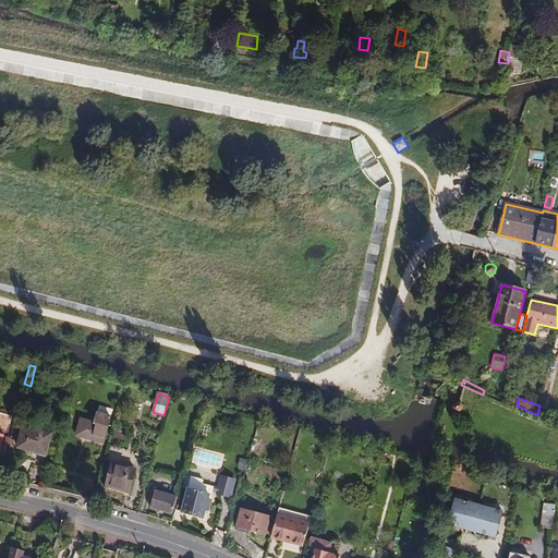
[(459,403),(458,402),(456,403),(455,404),(453,405),(453,407),(453,409),(455,410),(456,411),(457,412),(459,412),(460,411),(461,410),(462,409),(462,407),(462,405),(461,403),(459,403)]
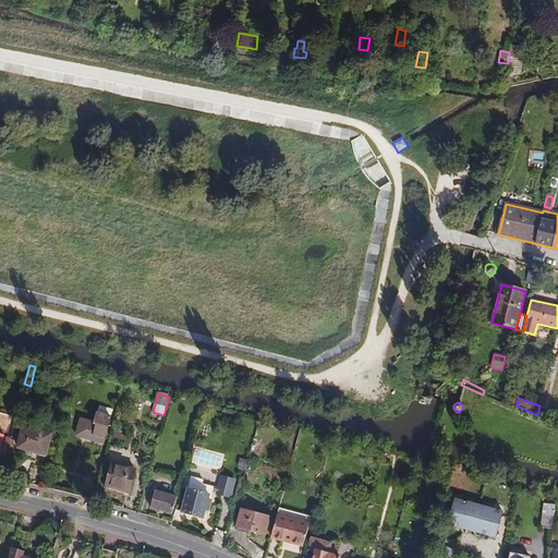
[(98,413),(110,416),(112,410),(100,405),(98,413)]
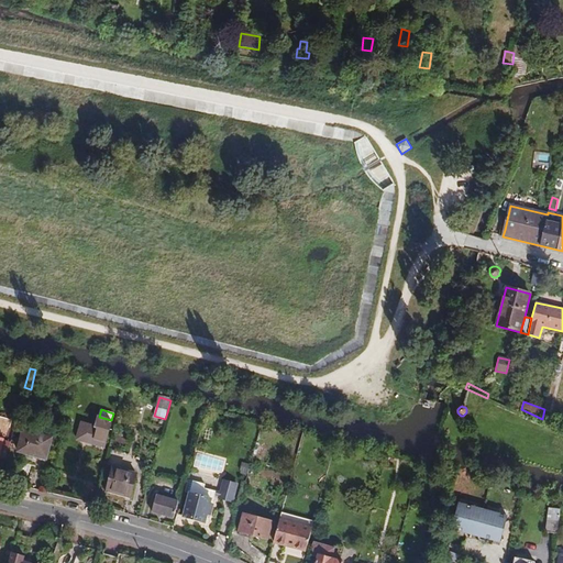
[(94,444),(103,448),(111,420),(99,417),(96,429),(98,429),(94,444)]
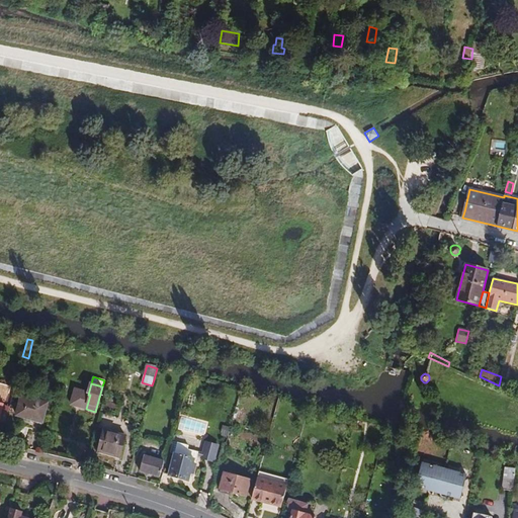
[(21,396),(16,416),(42,423),(48,403),(21,396)]
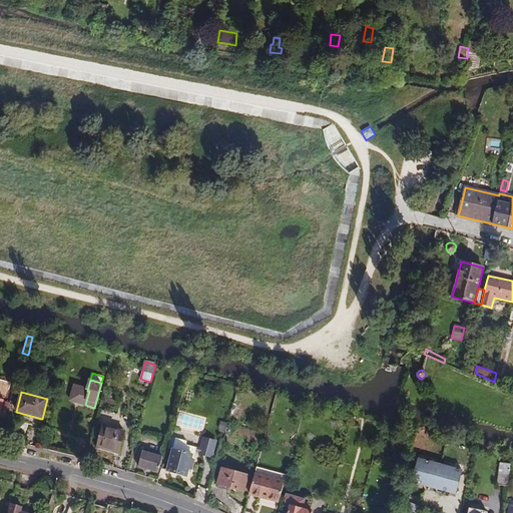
[(3,402),(0,412),(0,416),(5,418),(8,403),(3,402)]
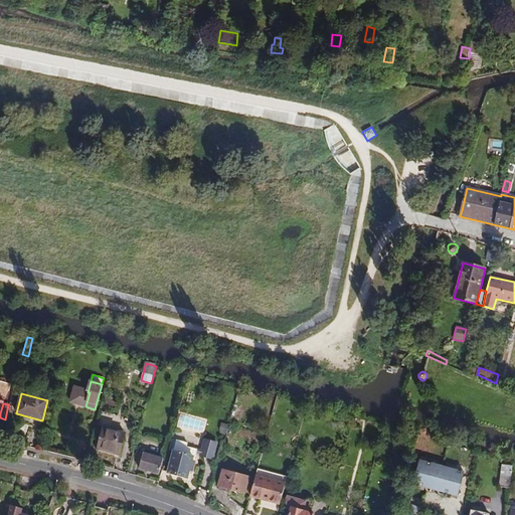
[(103,426),(97,449),(119,455),(125,434),(103,426)]
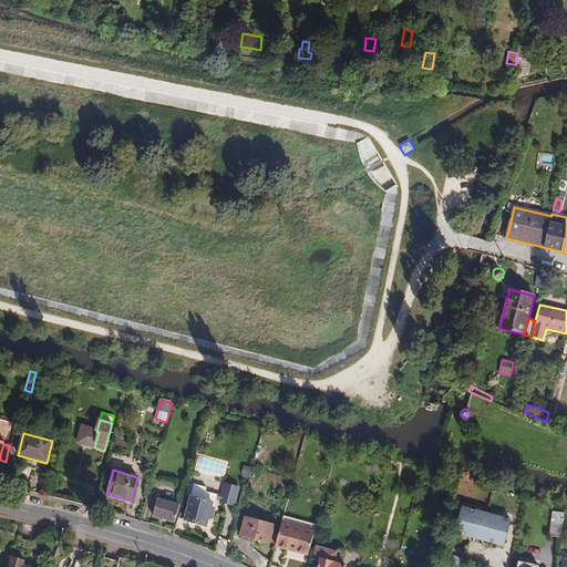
[(206,487),(187,483),(185,495),(191,496),(184,521),(205,526),(206,522),(208,517),(210,507),(212,503),(203,500),(204,492),(206,487)]
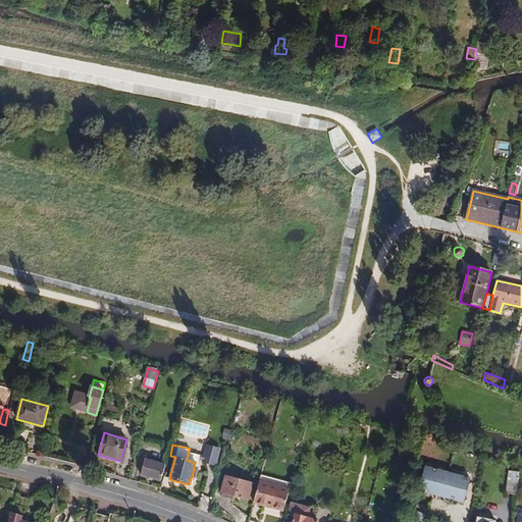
[(205,446),(201,460),(214,464),(218,450),(205,446)]
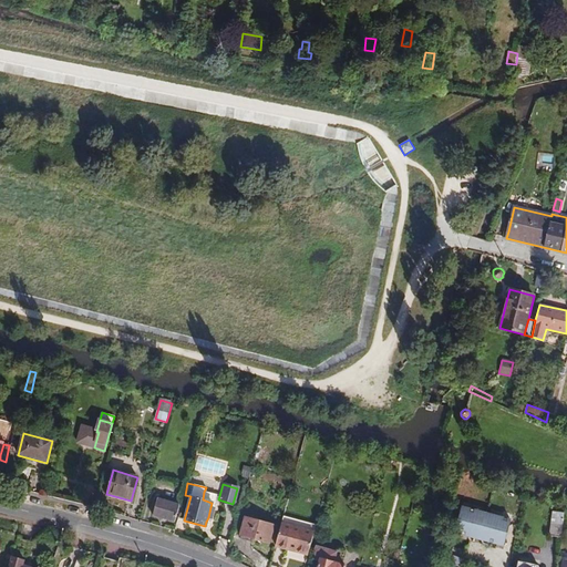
[(212,503),(214,495),(204,492),(203,500),(212,503)]
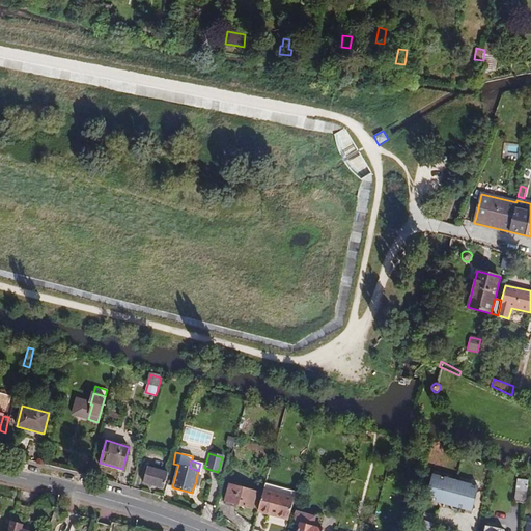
[(147,467),(142,482),(164,488),(168,473),(147,467)]
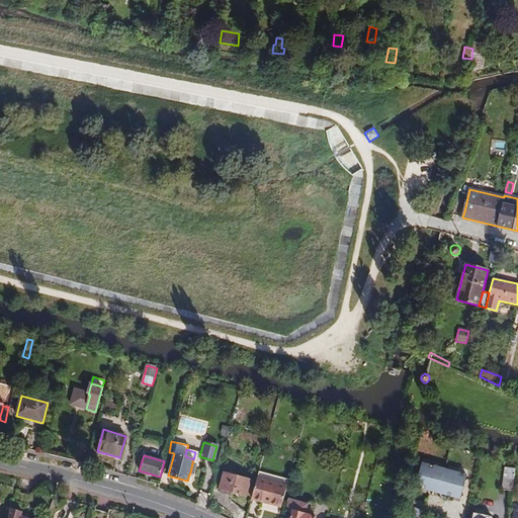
[(467,477),(422,462),(416,486),(461,499),(467,477)]
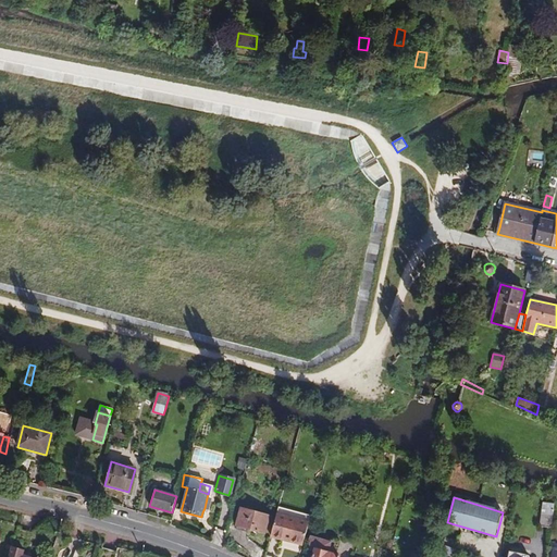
[(541,527),(552,528),(555,505),(543,503),(541,527)]
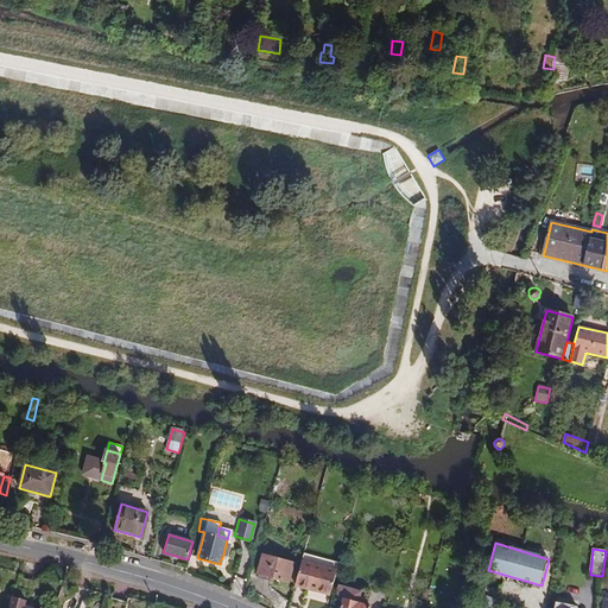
[(263,555),(258,574),(259,575),(280,581),(289,583),(295,564),(263,555)]
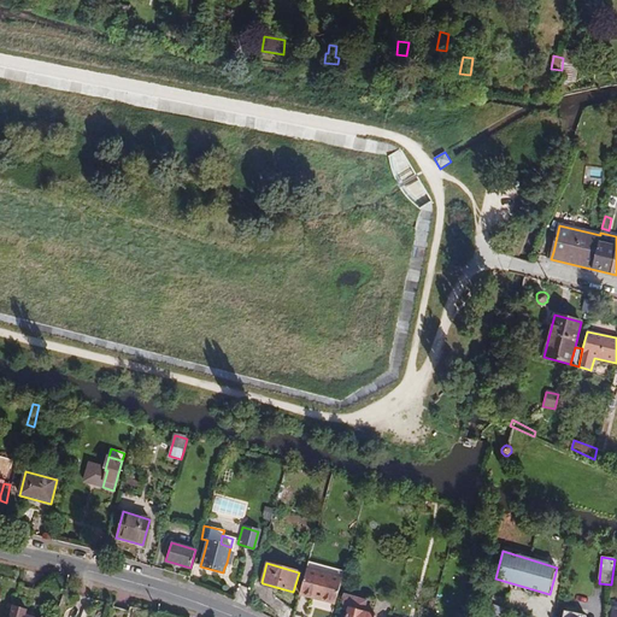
[(342,580),(306,570),(300,591),(316,594),(315,597),(312,606),(334,611),(335,603),(342,580)]
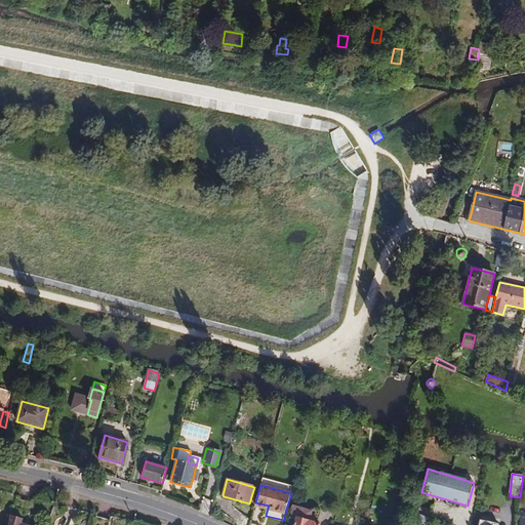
[(24,518),(29,501),(18,498),(14,513),(13,515),(11,515),(7,524),(28,524),(22,523),(24,518)]
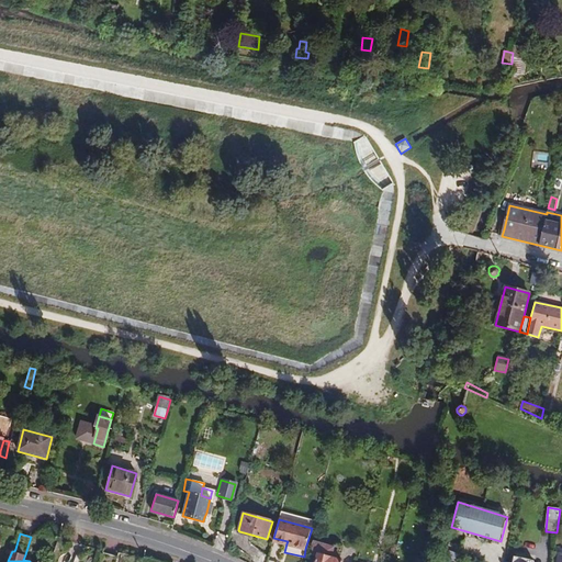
[(315,561),(341,561),(343,561),(337,560),(340,548),(334,546),(333,548),(314,542),(311,553),(317,555),(315,561)]
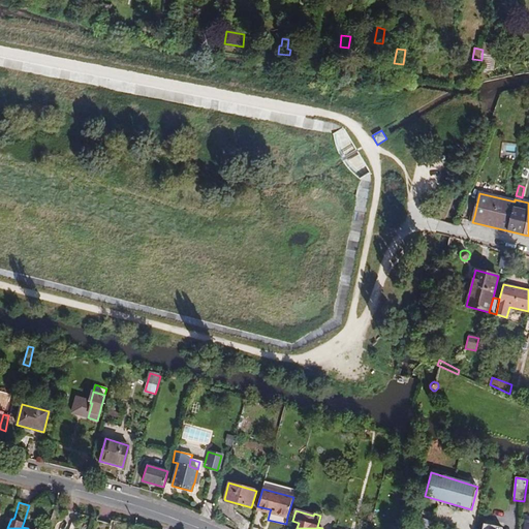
[(429,528),(432,522),(418,518),(416,526),(426,528),(429,528)]
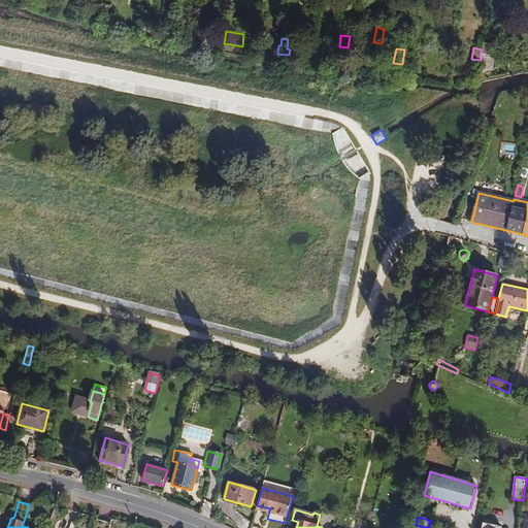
[(109,527),(111,523),(96,519),(94,527),(109,527)]
